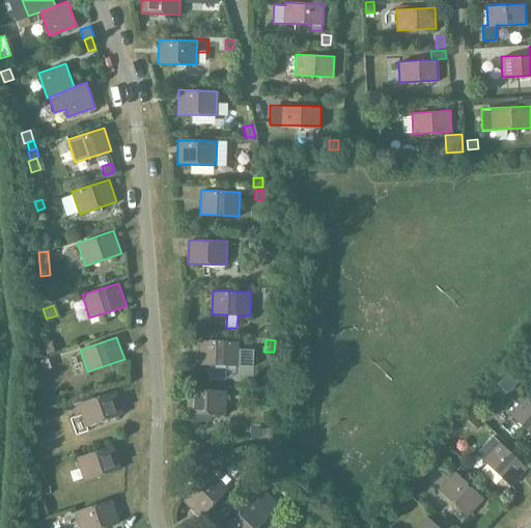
[(199,364),(238,365),(239,341),(200,340),(199,364)]
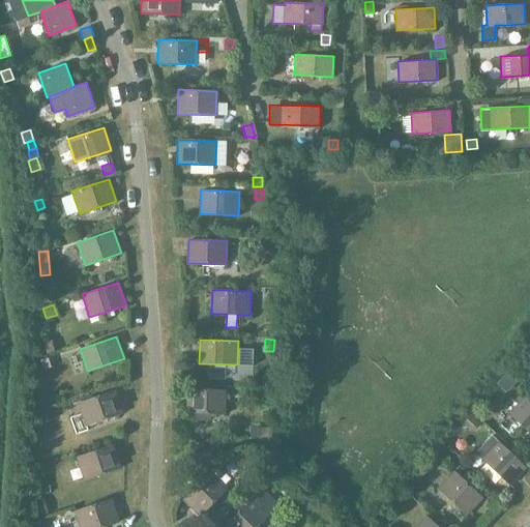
[(51,342),(43,344),(47,352),(54,350),(51,342)]
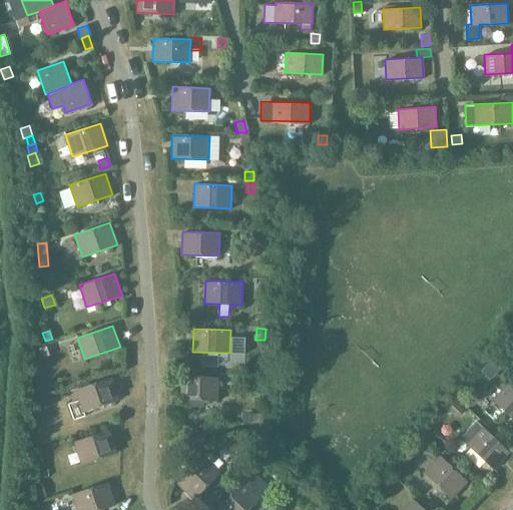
[(480,370),(489,379),(500,368),(491,359),(480,370)]
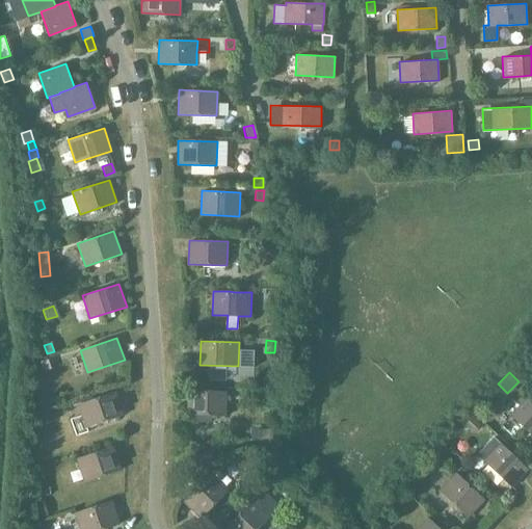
[(262,376),(262,388),(272,389),(273,377),(262,376)]
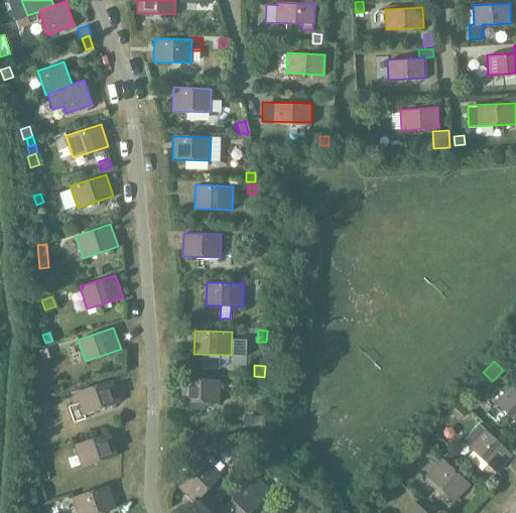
[(182,378),(181,401),(184,401),(184,407),(205,408),(205,406),(216,406),(216,402),(219,402),(220,379),(204,379),(197,379),(182,378)]
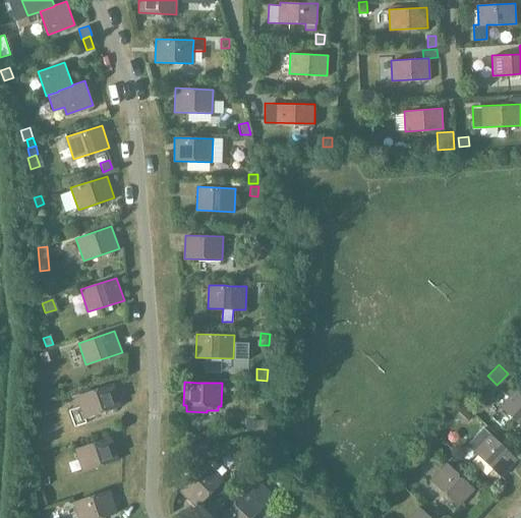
[(77,396),(84,418),(120,406),(113,384),(77,396)]
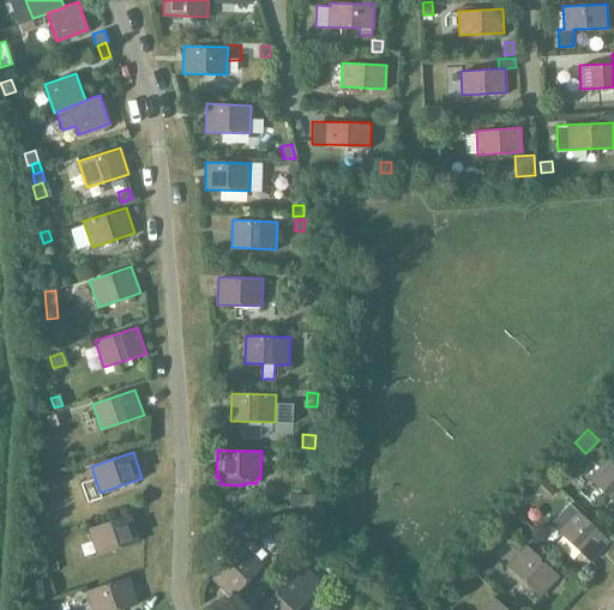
[(590,478),(613,500),(613,463),(608,458),(590,478)]
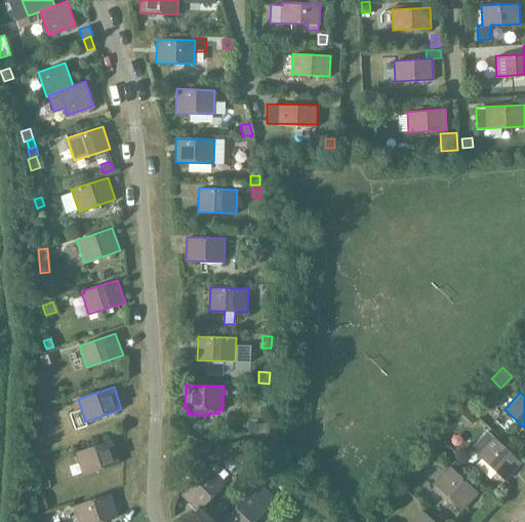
[(47,406),(37,409),(40,418),(50,415),(47,406)]
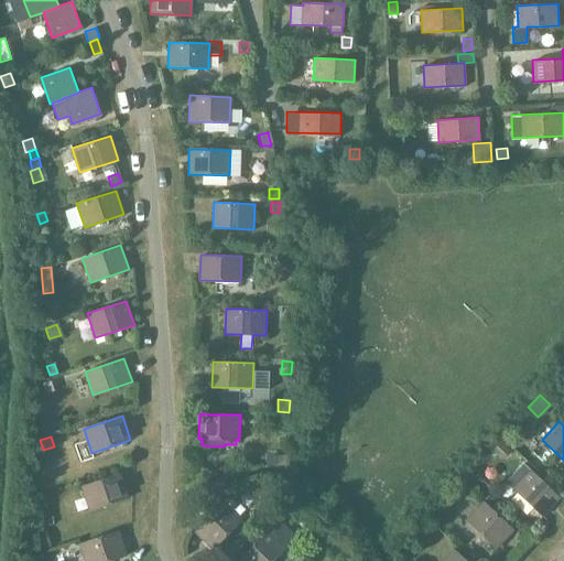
[(500,442),(492,451),(500,459),(508,450),(500,442)]
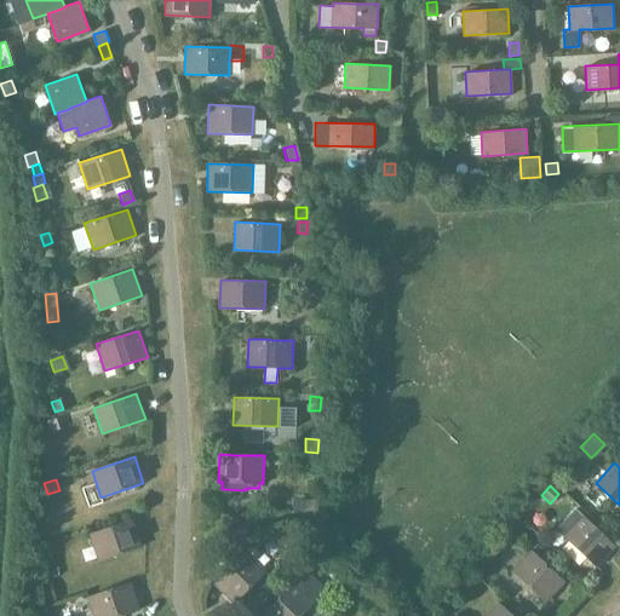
[(314,499),(297,499),(297,511),(314,511),(314,499)]
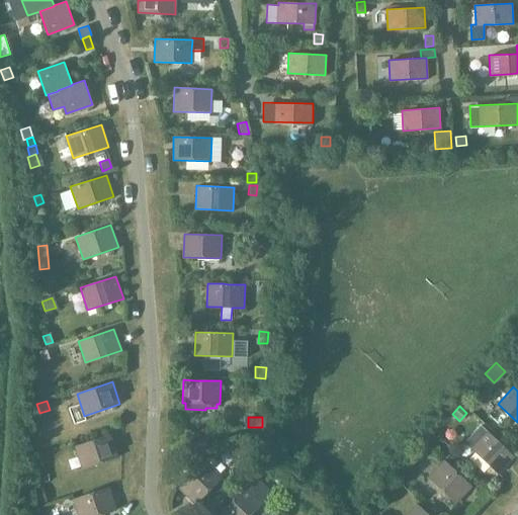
[(470,447),(498,474),(514,456),(487,430),(470,447)]
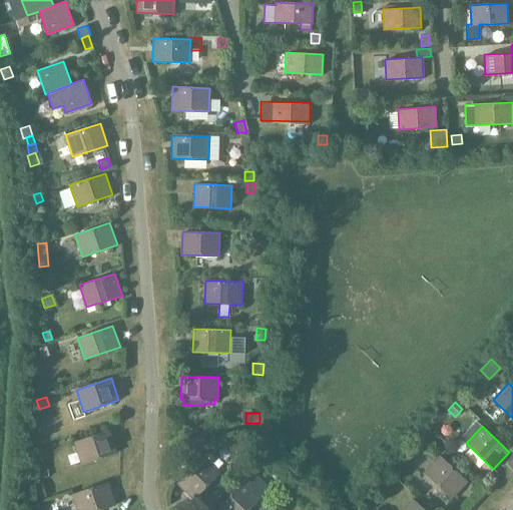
[(236,429),(230,434),(235,439),(241,434),(236,429)]
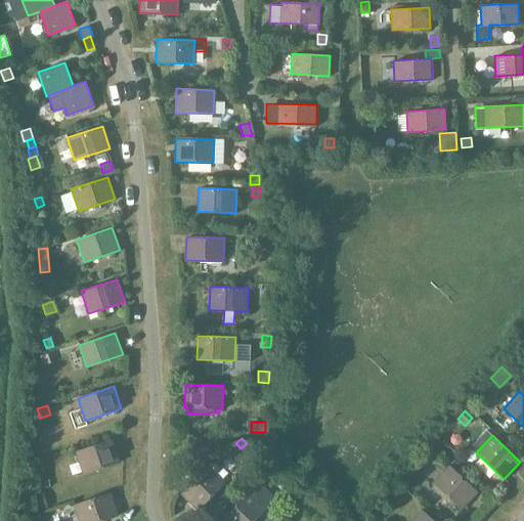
[(76,451),(83,474),(120,462),(112,439),(76,451)]
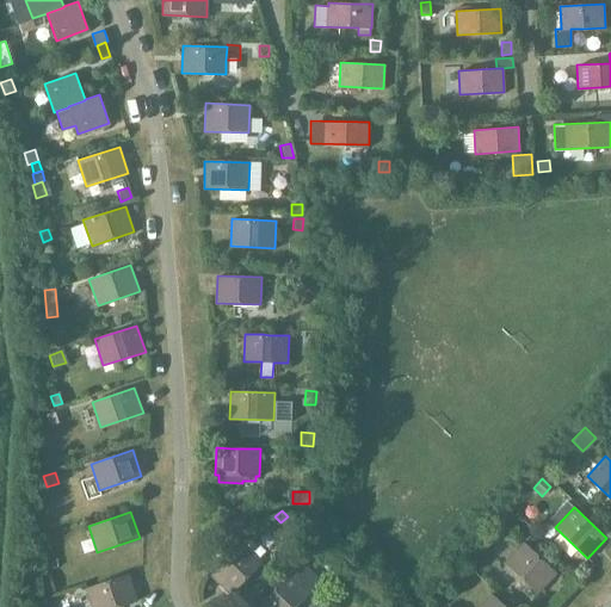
[(501,519),(494,526),(500,532),(507,525),(501,519)]
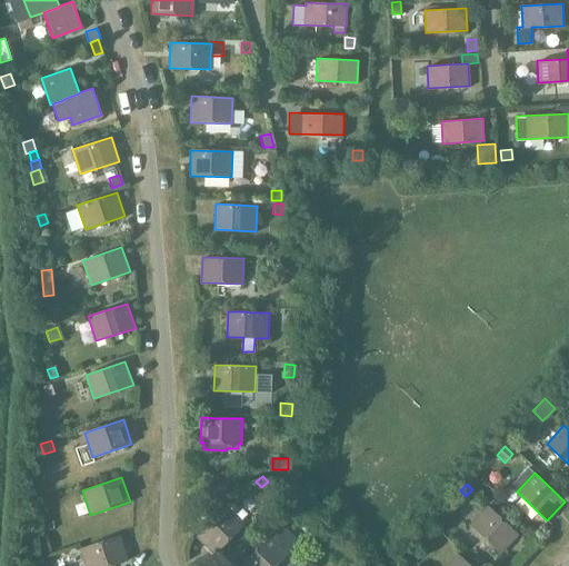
[(215,496),(208,503),(216,509),(222,503),(215,496)]
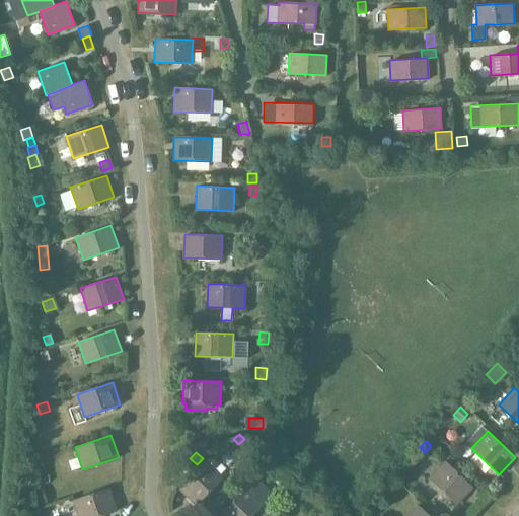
[(212,455),(206,461),(179,489),(197,505),(223,477),(213,468),(219,462),(212,455)]
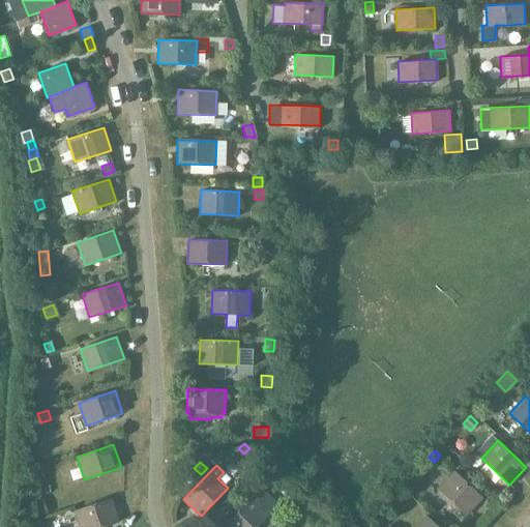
[(40,467),(33,469),(36,478),(43,476),(40,467)]
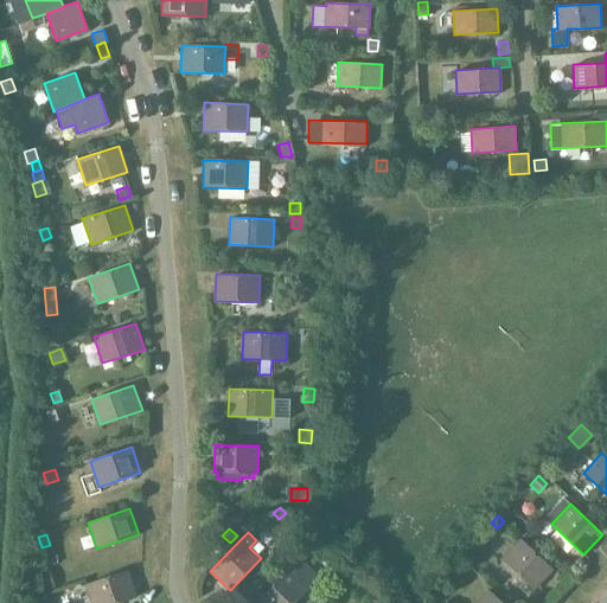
[(312,539),(305,546),(319,559),(326,552),(312,539)]
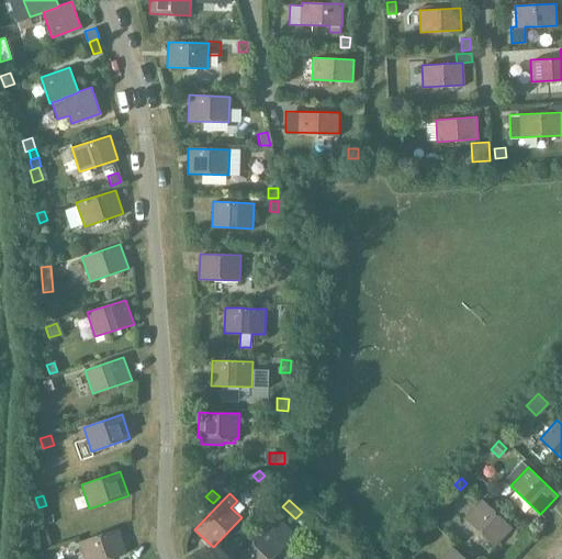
[(464,518),(494,546),(512,527),(482,500),(464,518)]
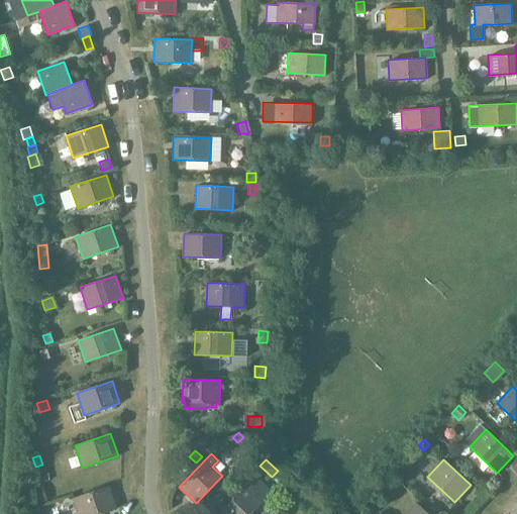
[(73,498),(78,513),(98,513),(116,508),(109,486),(73,498)]
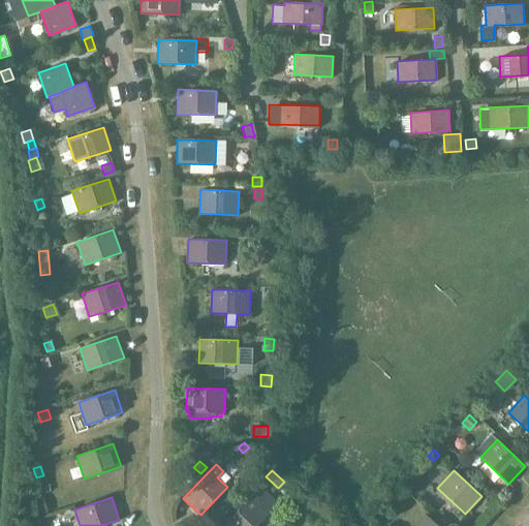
[(224,525),(254,525),(267,514),(250,497),(223,525),(224,525)]
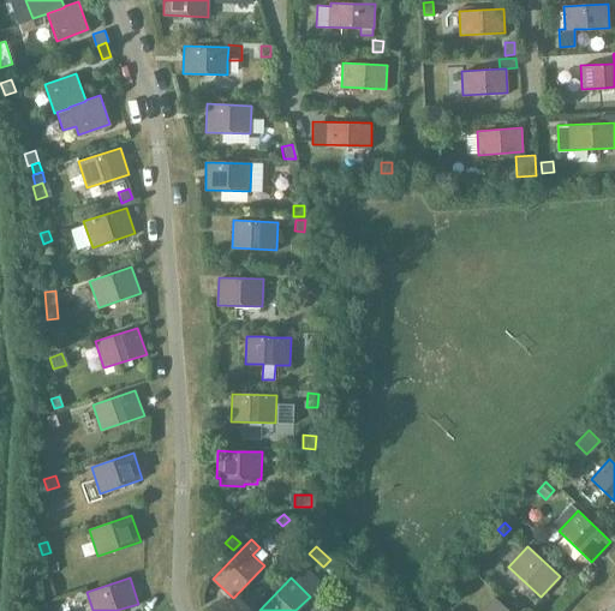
[(49,579),(41,581),(47,598),(54,595),(49,579)]
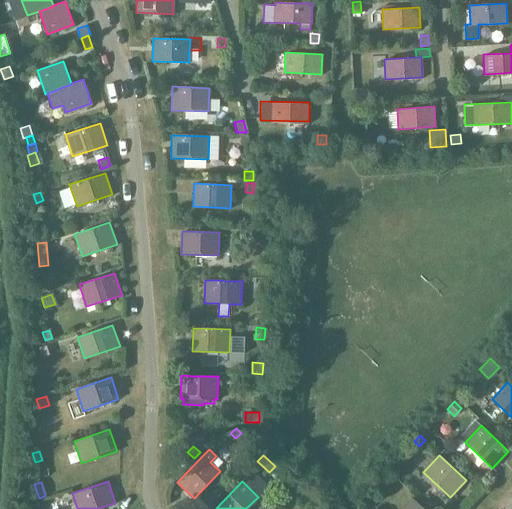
[(296,487),(290,492),(297,499),(302,493),(296,487)]
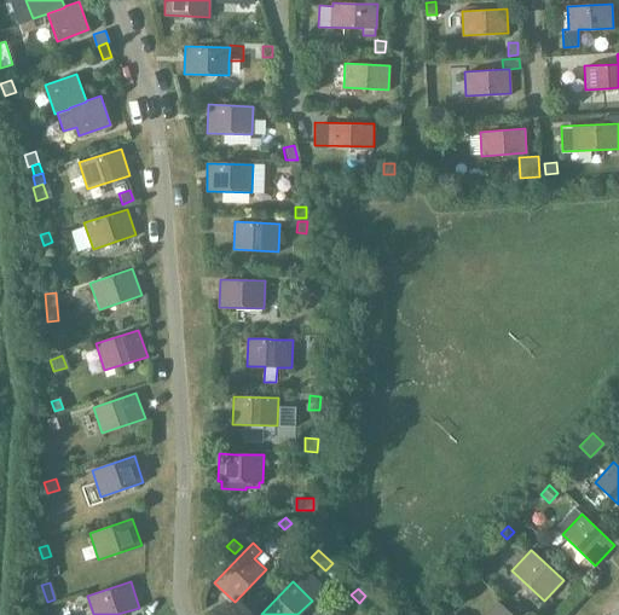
[(485,614),(512,614),(498,602),(485,614)]
